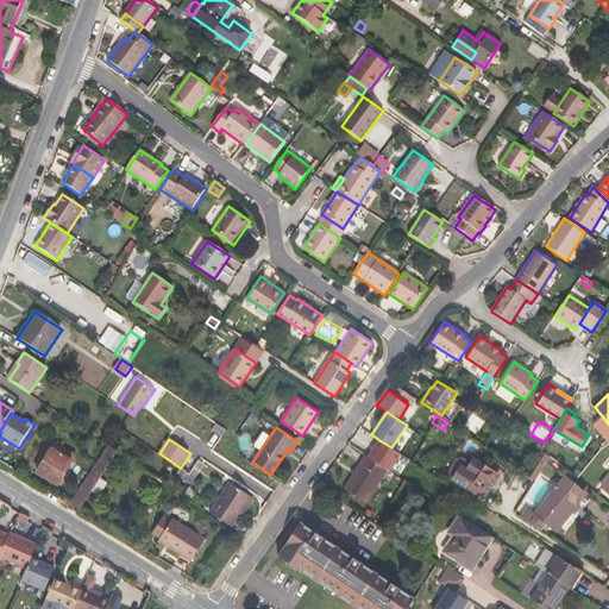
[(380,440),(369,457),(388,469),(390,470),(401,454),(391,447),(380,440)]
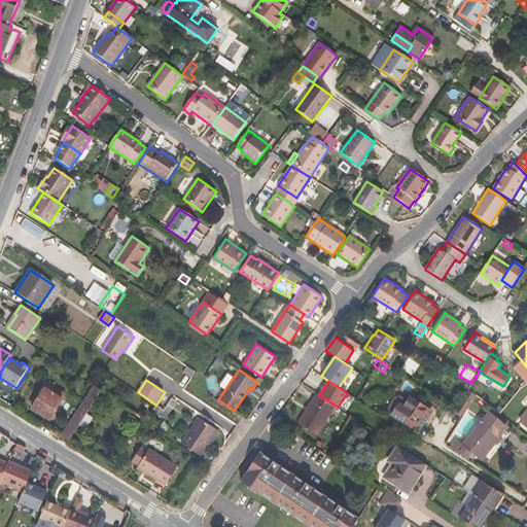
[(66,392),(47,382),(44,386),(31,409),(49,419),(63,397),(66,392)]
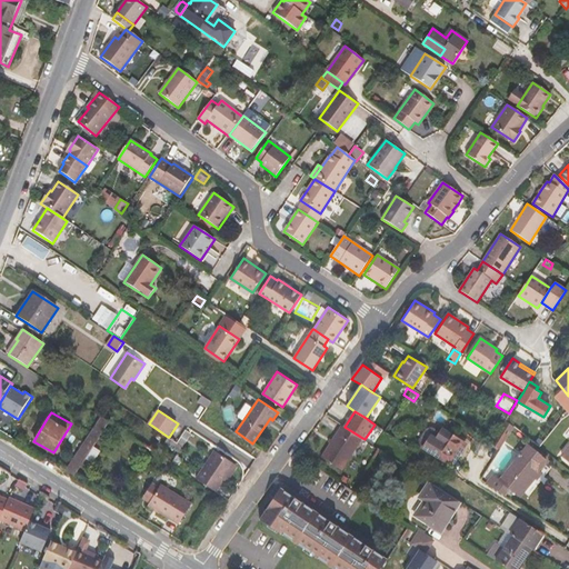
[(101,416),(66,470),(73,475),(109,421),(101,416)]
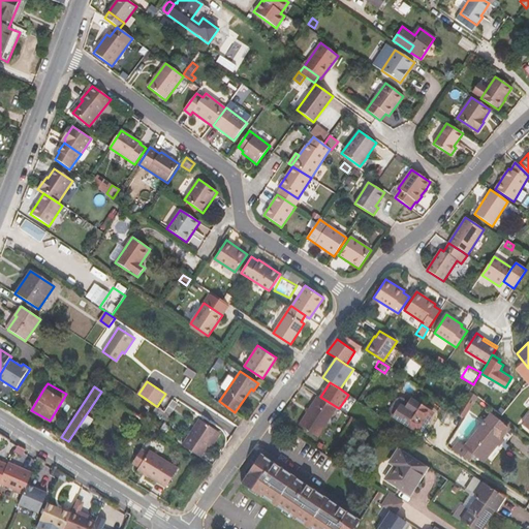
[(457,412),(465,417),(478,397),(470,391),(458,411),(457,412)]
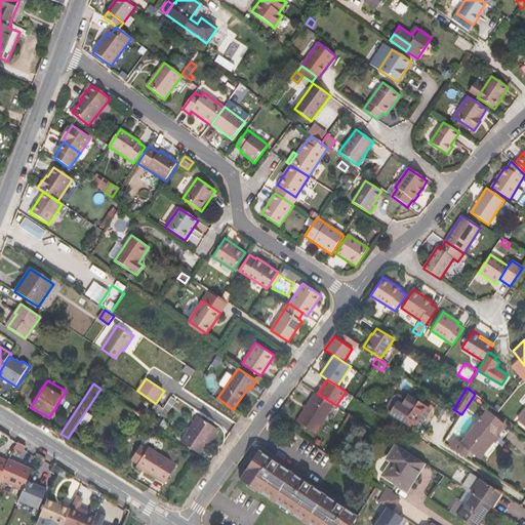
[(315,392),(296,421),(316,434),(334,404),(315,392)]
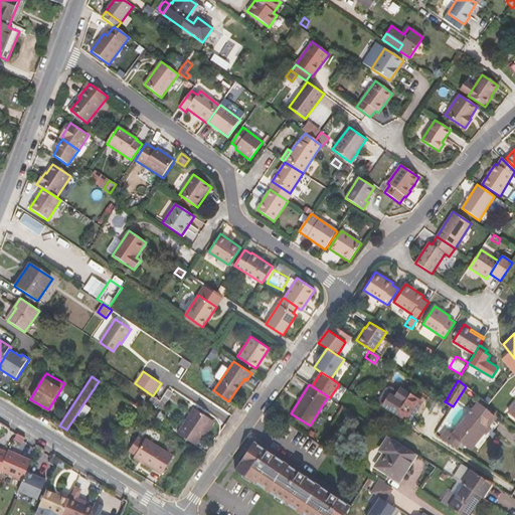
[(160,400),(165,403),(172,391),(168,388),(160,400)]
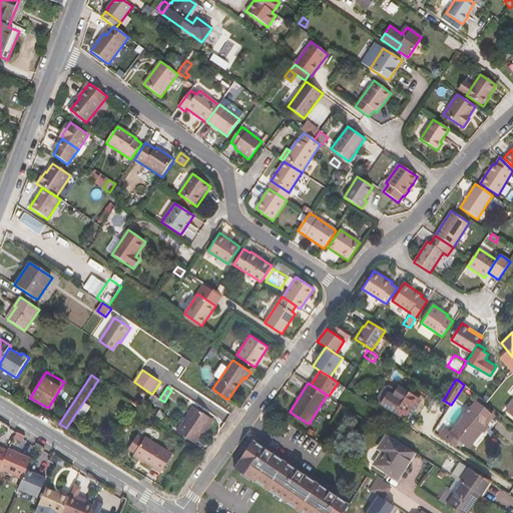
[(375,399),(380,403),(389,390),(383,387),(375,399)]
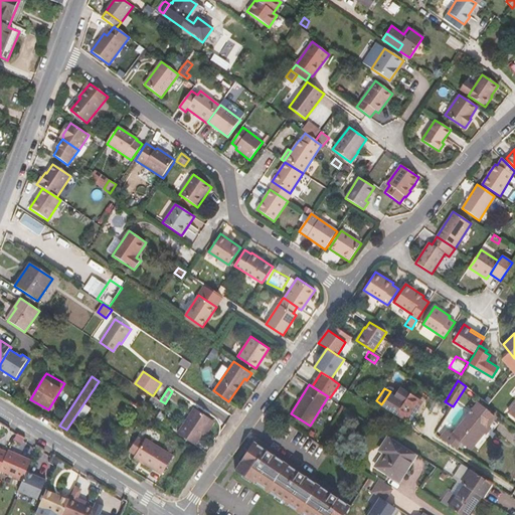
[(390,391),(381,404),(408,421),(421,401),(407,391),(407,392),(400,388),(395,395),(390,391)]
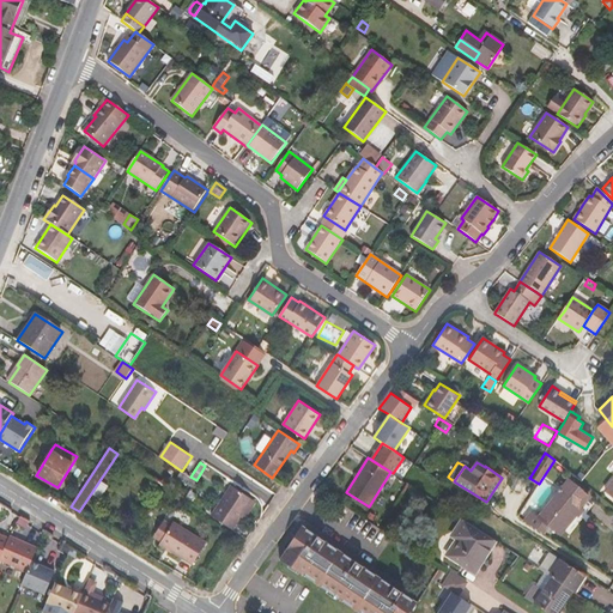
[(182,471),(181,471),(177,477),(182,480),(192,486),(196,480),(190,477),(182,471)]
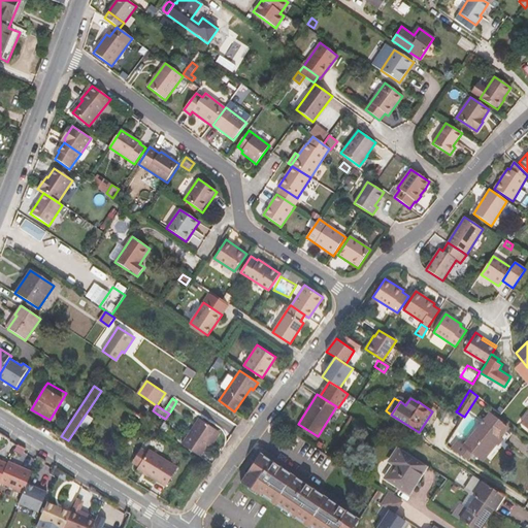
[(508,427),(489,413),(463,444),(461,443),(455,451),(467,458),(472,452),(483,460),(508,427)]
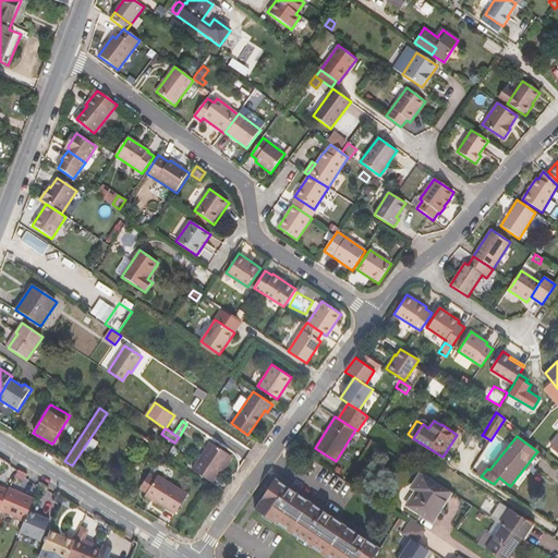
[(210,481),(211,482),(218,473),(230,455),(210,440),(192,469),(210,481)]
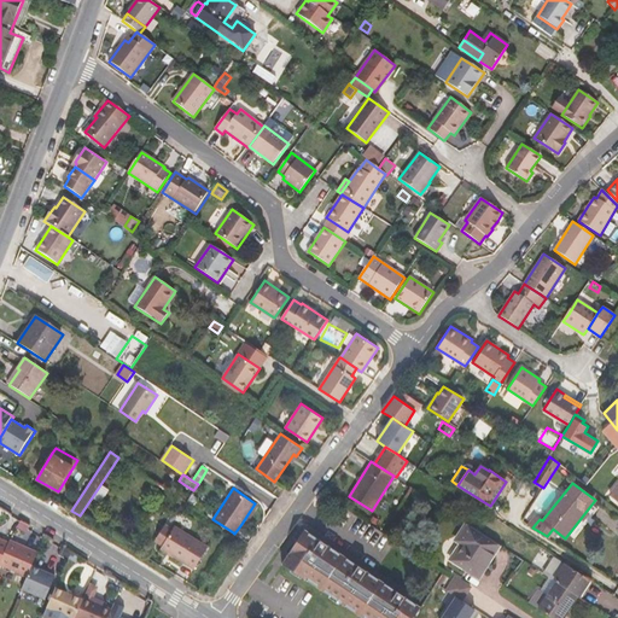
[(192,494),(187,502),(194,507),(200,500),(192,494)]
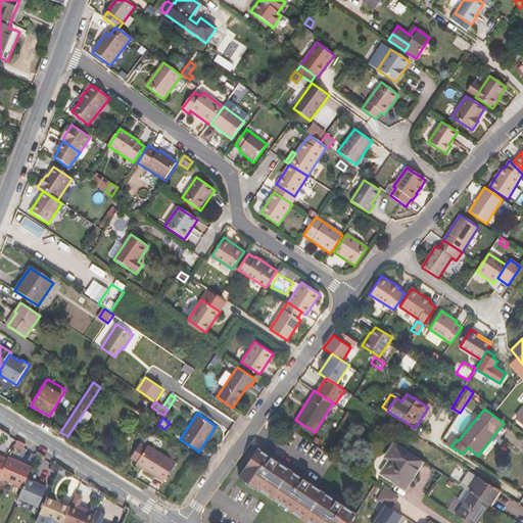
[(218,427),(216,426),(204,443),(206,444),(218,427)]
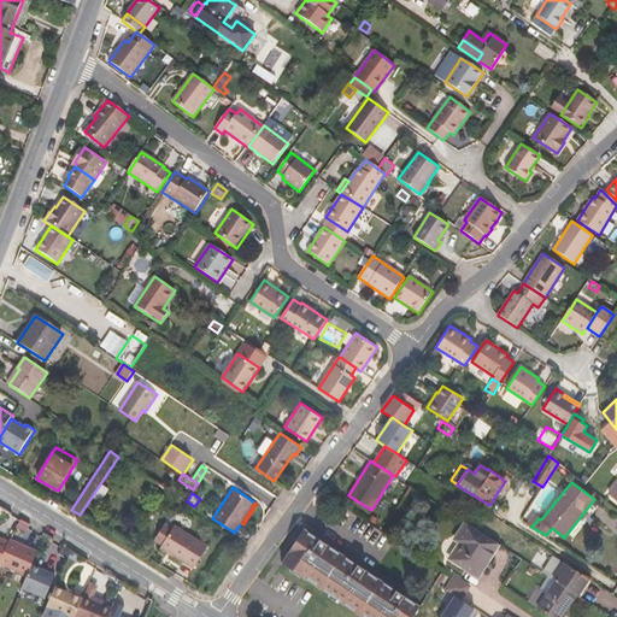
[(154,540),(163,545),(174,527),(166,522),(154,540)]
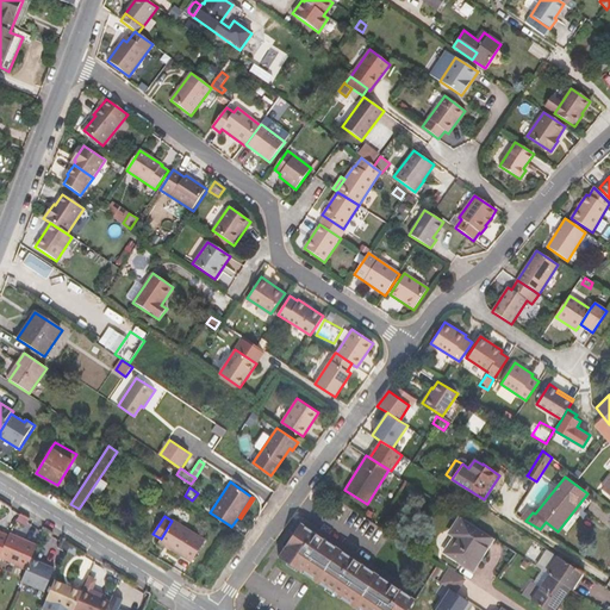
[(493,539),(459,516),(448,533),(453,536),(443,552),(473,571),(493,539)]
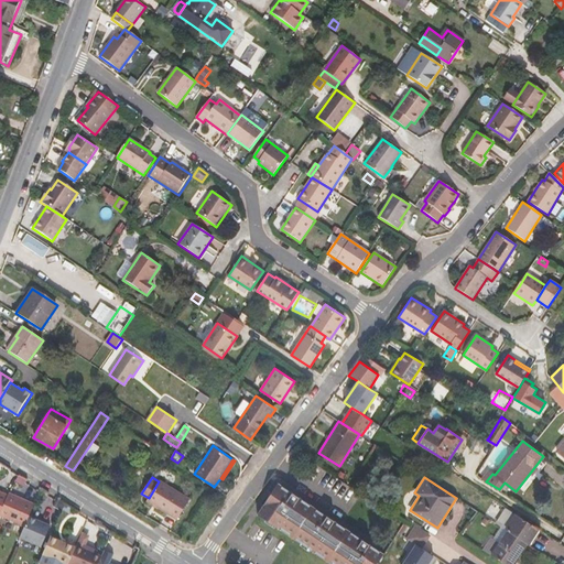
[(149,498),(147,500),(177,519),(191,498),(160,479),(159,481),(149,498)]
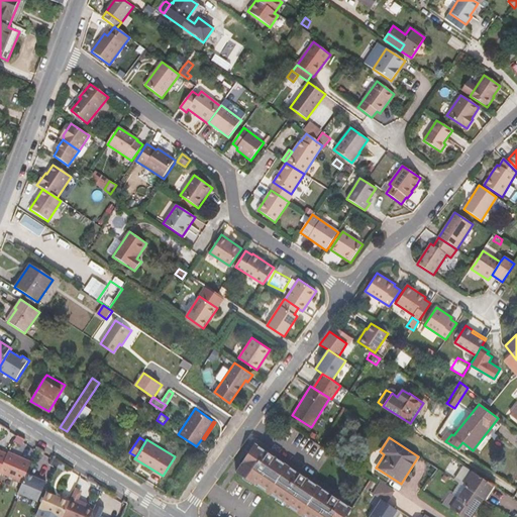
[(345,516),(351,507),(254,442),(235,471),(304,516),(345,516)]
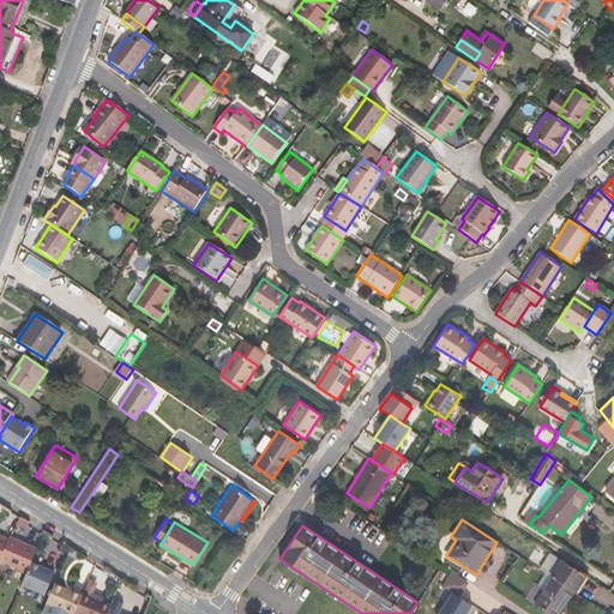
[(0,561),(11,539),(0,534),(0,561)]
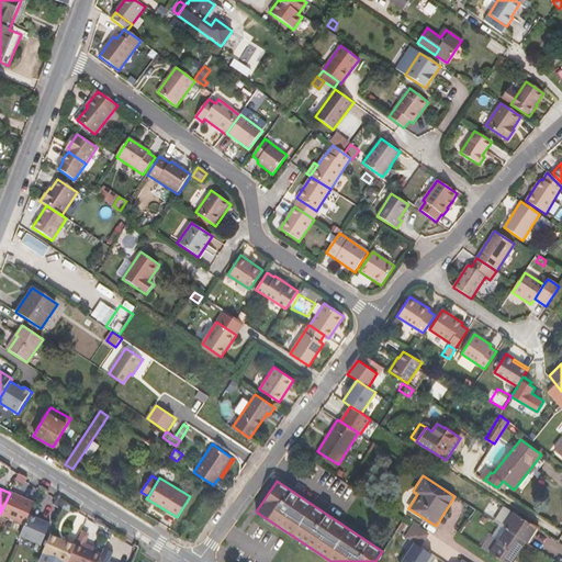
[(13,493),(3,515),(29,526),(33,517),(37,504),(13,493)]
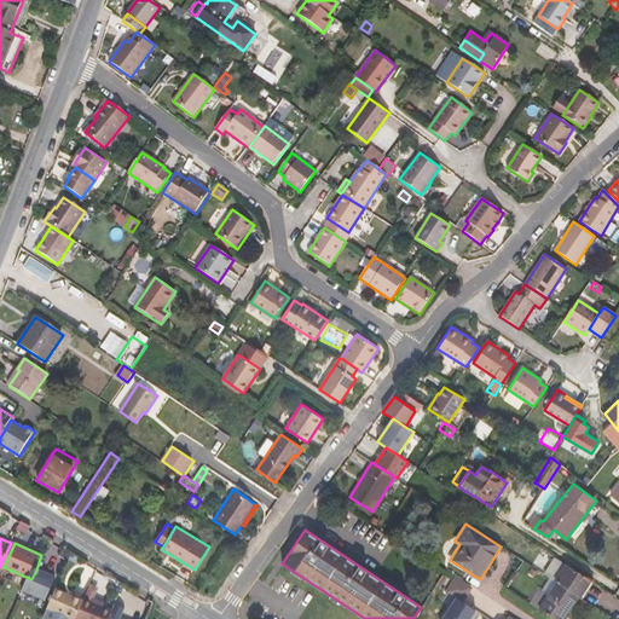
[(578,596),(580,597),(591,582),(555,557),(544,574),(557,582),(578,596)]
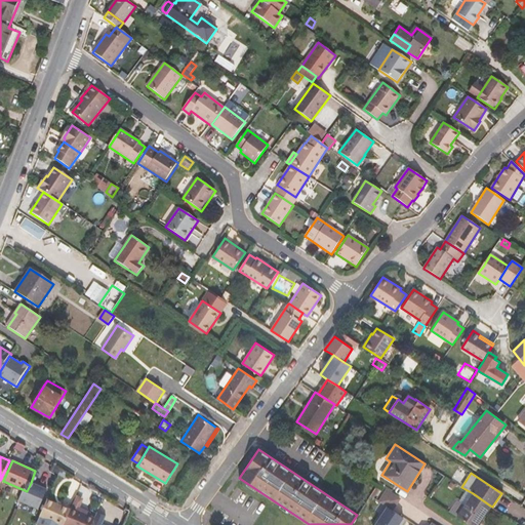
[(50,491),(31,483),(27,491),(22,501),(42,511),(50,491)]
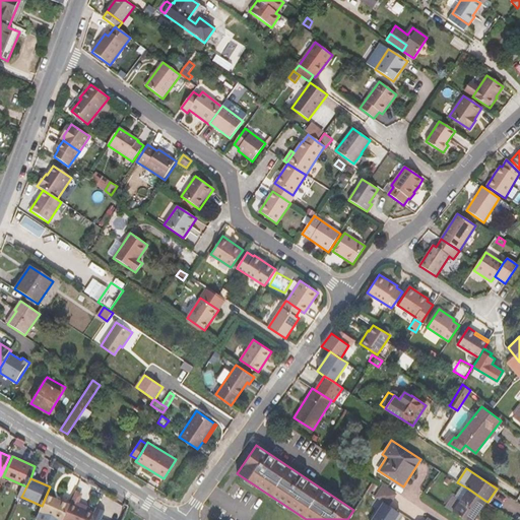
[(382,484),(375,496),(388,505),(395,493),(382,484)]
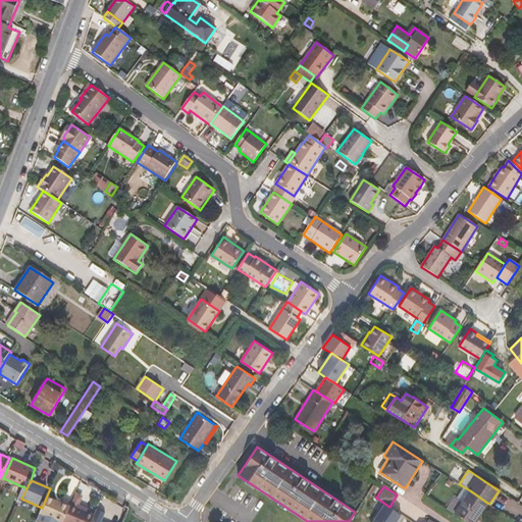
[(454,514),(466,521),(473,521),(487,503),(470,490),(454,514)]
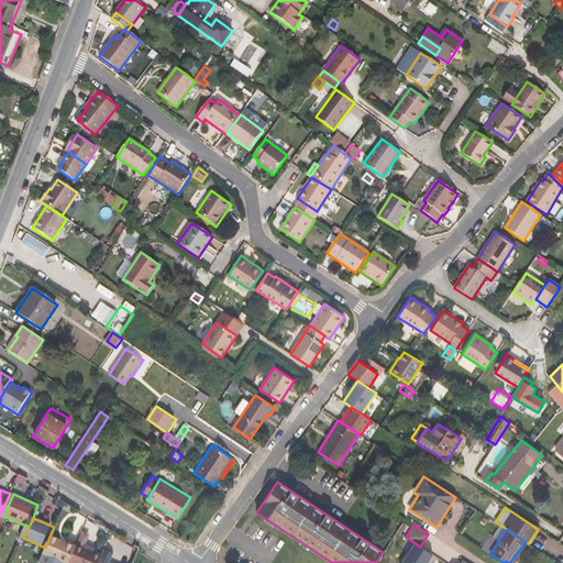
[(73,562),(79,549),(54,537),(46,555),(43,562),(73,562)]
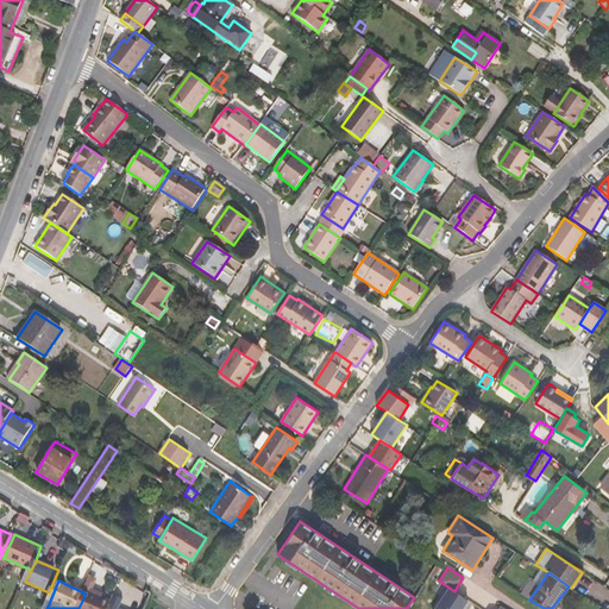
[(460,608),(468,600),(449,588),(434,608),(460,608)]
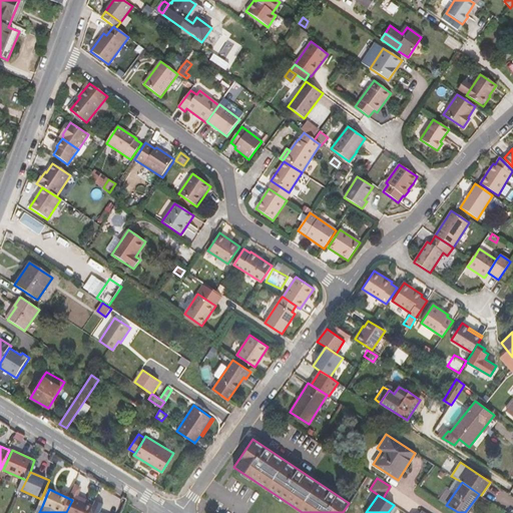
[(70,512),(77,499),(73,498),(72,500),(66,512),(70,512)]
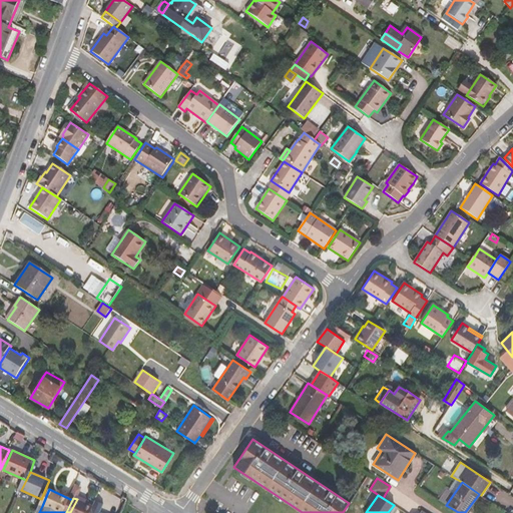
[(93,512),(96,508),(77,499),(70,512),(93,512)]
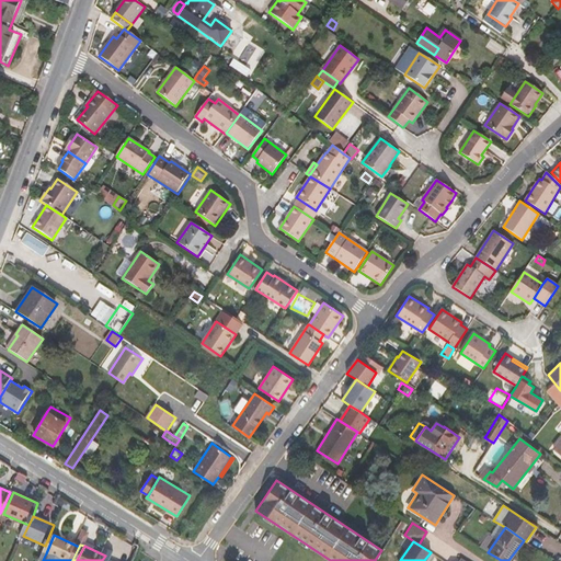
[(113,560),(117,553),(109,549),(105,556),(102,560),(113,560)]
